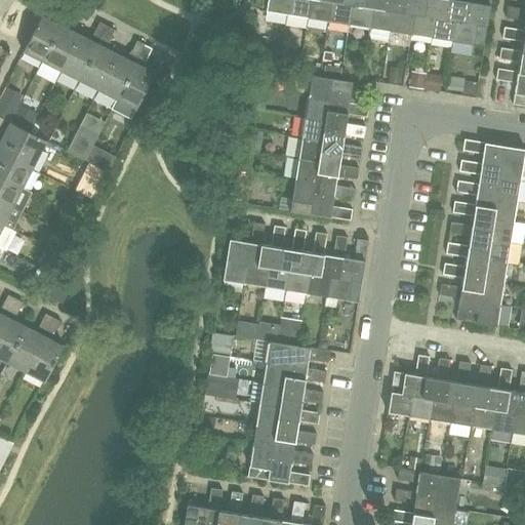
[(267,0),(266,9),(266,10),(287,14),(288,0),(267,0)]
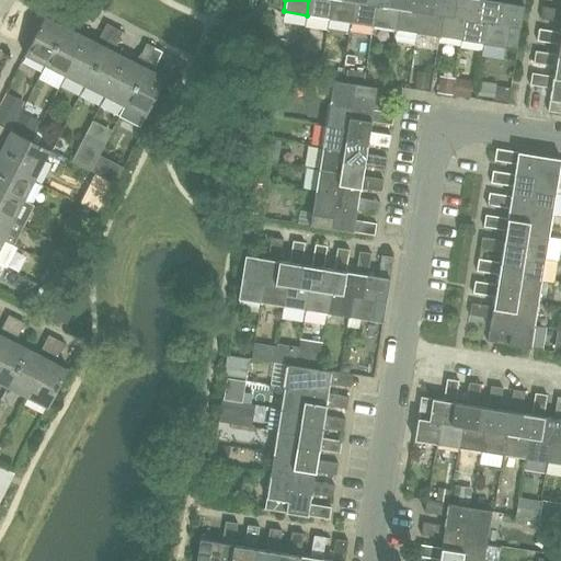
[(308,0),(307,15),(329,19),(331,0),(308,0)]
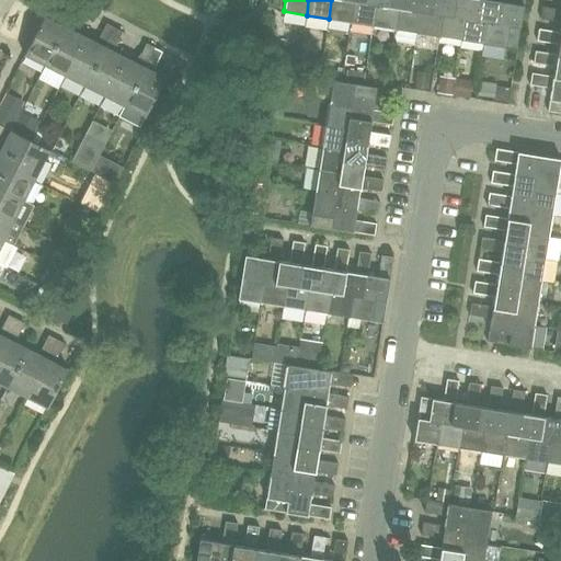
[(365,0),(331,0),(329,19),(351,22),(354,0),(365,2),(365,0)]
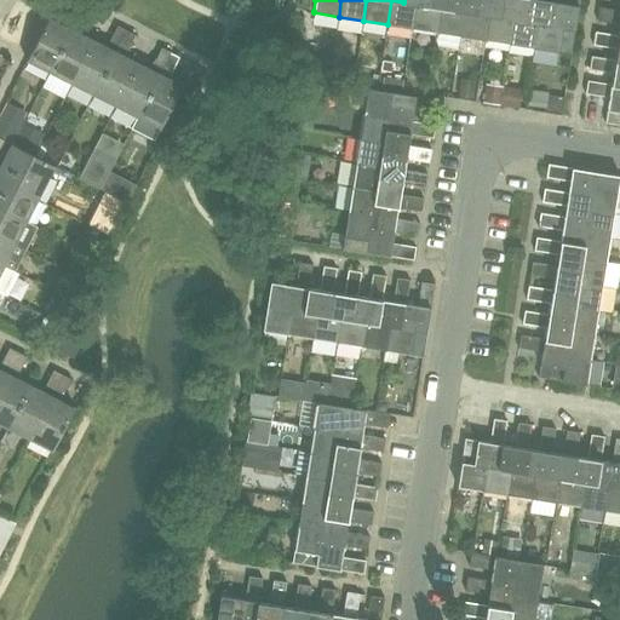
[(429,0),(403,0),(403,3),(391,0),(388,24),(412,28),(415,4),(428,6),(429,0)]
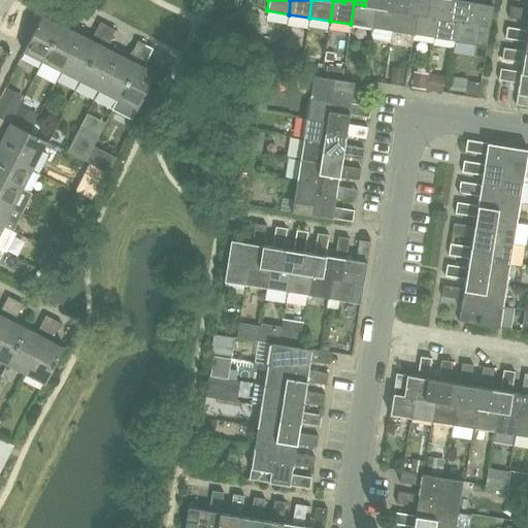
[(386,0),(365,0),(364,5),(354,3),(351,24),(371,28),(374,7),(385,8),(386,0)]
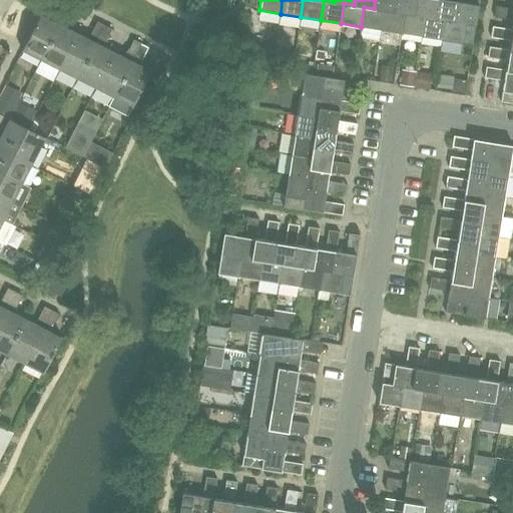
[(396,0),(375,0),(374,8),(364,7),(361,27),(381,30),(384,10),(395,12),(396,0)]
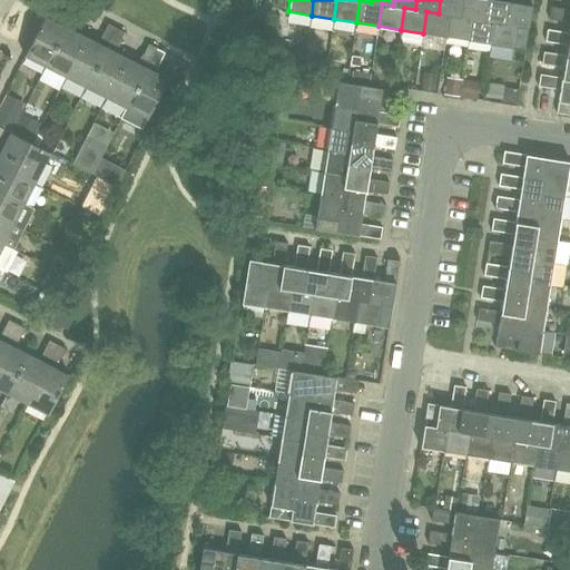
[(462,0),(440,0),(439,13),(426,11),(423,33),(445,37),(449,15),(460,17),(462,0)]
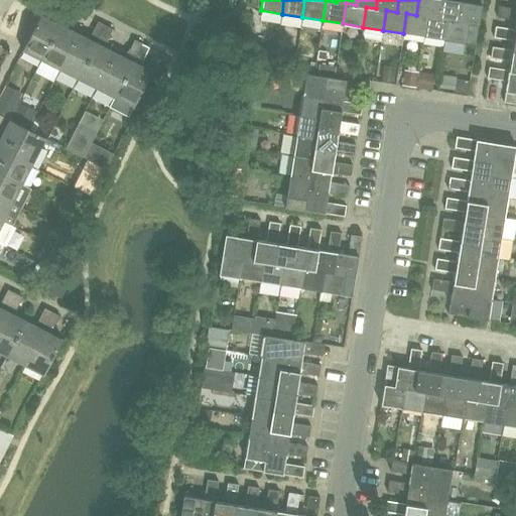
[(439,0),(418,0),(416,15),(406,13),(403,33),(423,36),(426,16),(437,18),(439,0)]
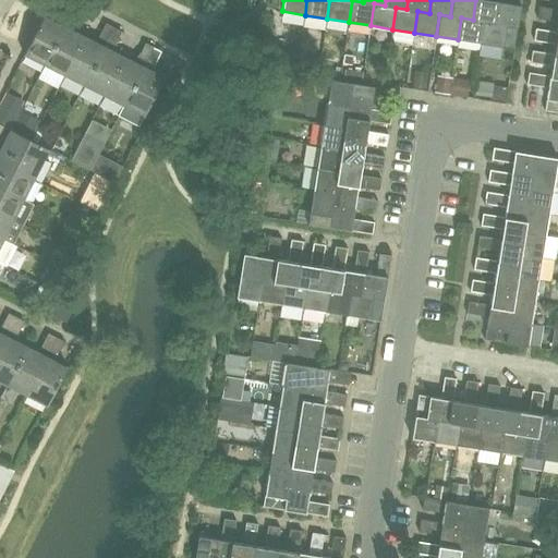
[(498,1),(499,1),(499,0),(475,0),(473,20),(461,17),(458,39),(480,44),(484,22),(495,23),(498,1)]
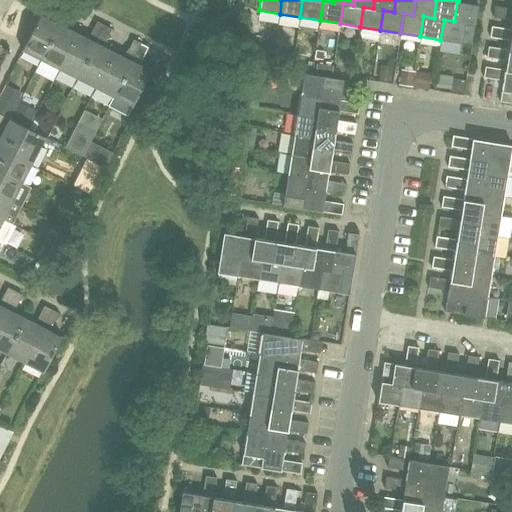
[(471,45),(478,0),(467,0),(467,3),(458,1),(457,1),(454,21),(444,20),(440,40),(471,45)]
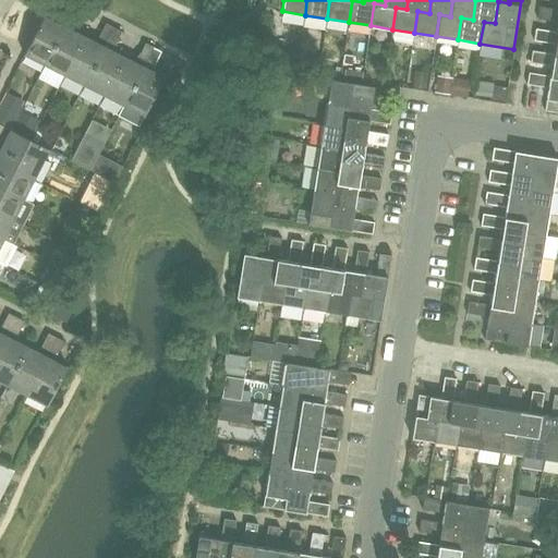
[(58,17),(65,22),(73,7),(64,3),(58,17)]
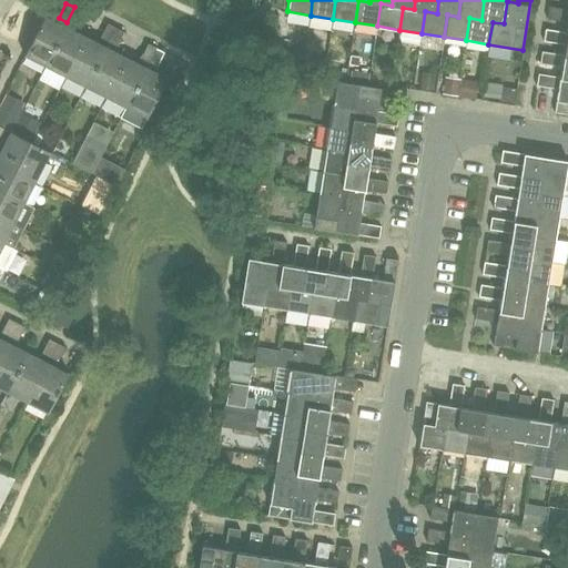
[(82,11),(74,7),(67,22),(74,26),(82,11)]
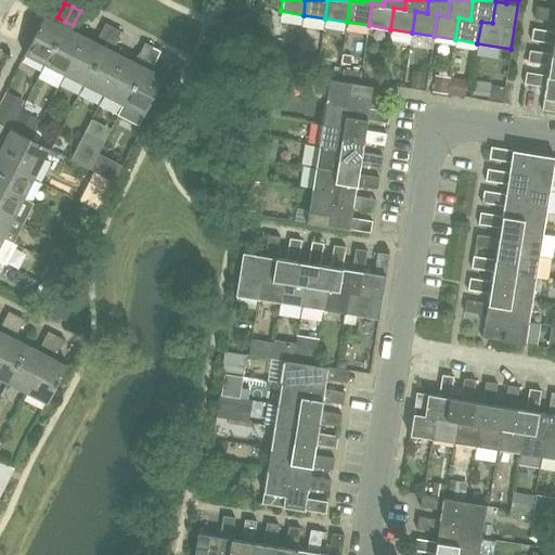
[(554,10),(537,7),(534,18),(554,22),(553,33),(554,33),(554,10)]
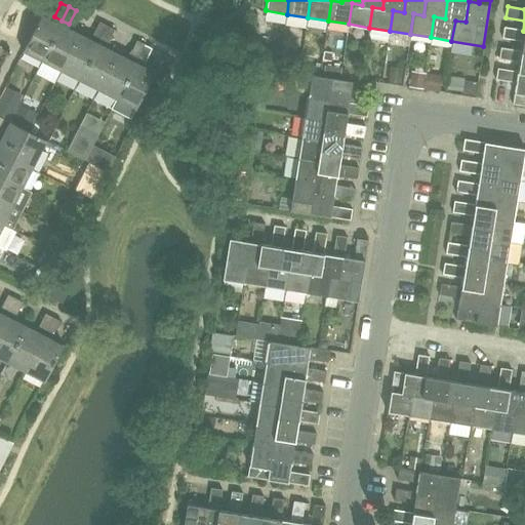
[(41,61),(59,25),(62,21),(54,16),(48,18),(40,14),(22,51),(23,51),(41,61)]
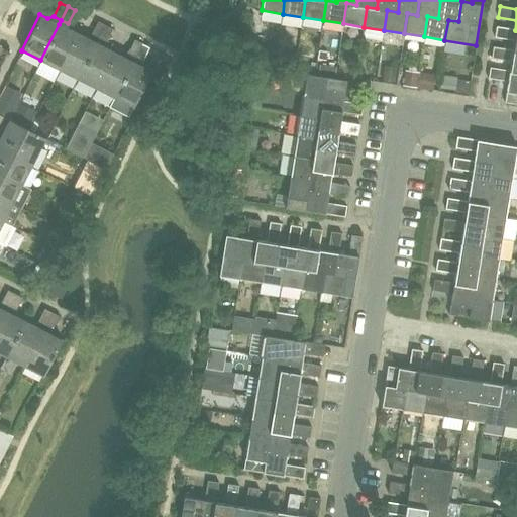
[(90,35),(97,38),(104,25),(97,21),(90,35)]
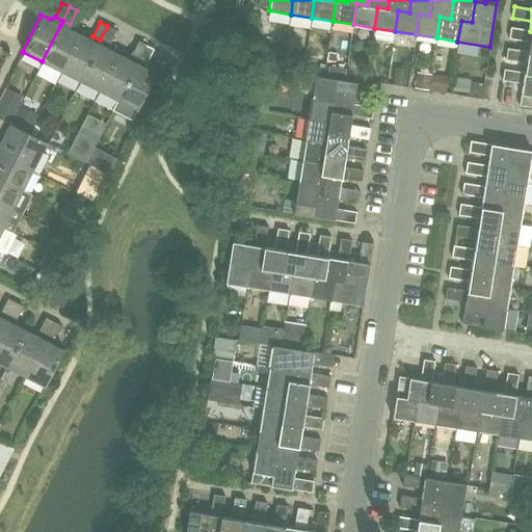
[(60,72),(79,34),(60,25),(42,61),(60,72)]
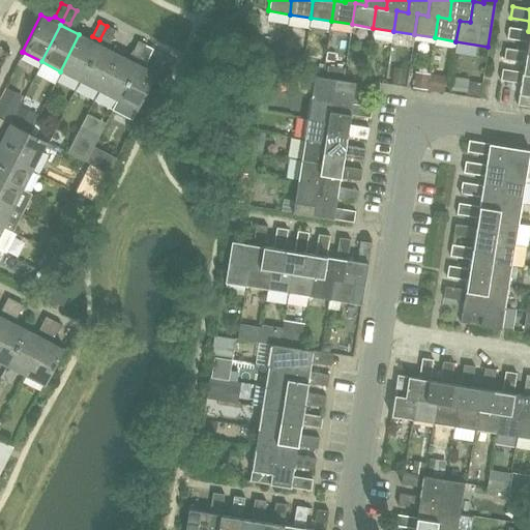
[(114,30),(107,26),(99,39),(107,43),(114,30)]
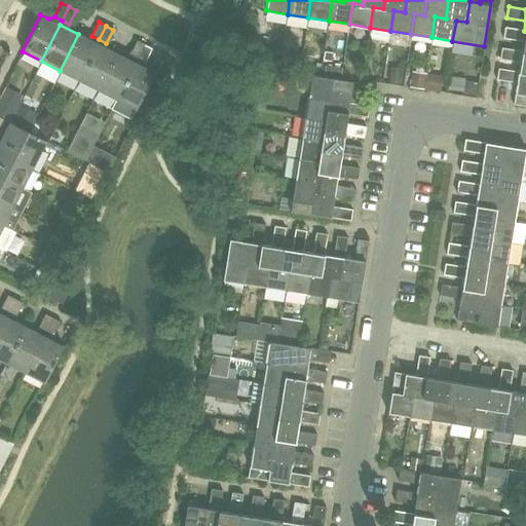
[(525,31),(524,31),(505,28),(503,38),(523,41),(521,50),(521,51),(525,52),(525,31)]
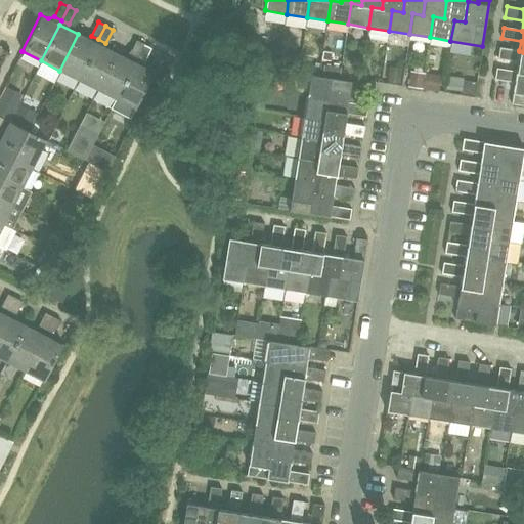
[(78,80),(96,43),(78,34),(59,71),(78,80)]
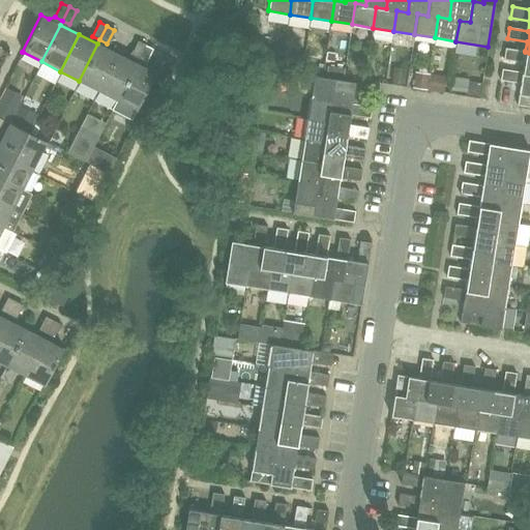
[(98,90),(116,53),(107,49),(107,43),(99,39),(97,43),(79,81),(98,90)]
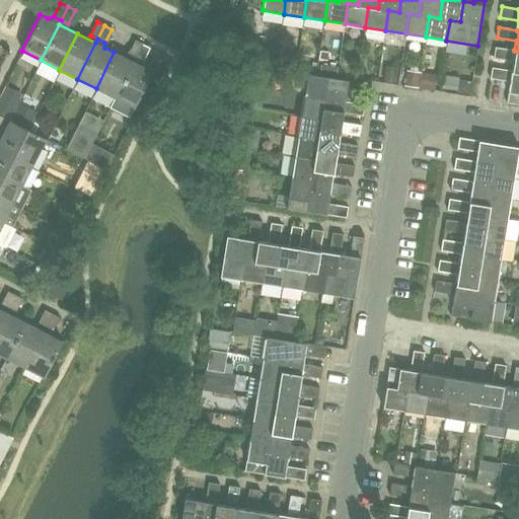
[(127,54),(135,58),(141,44),(134,41),(127,54)]
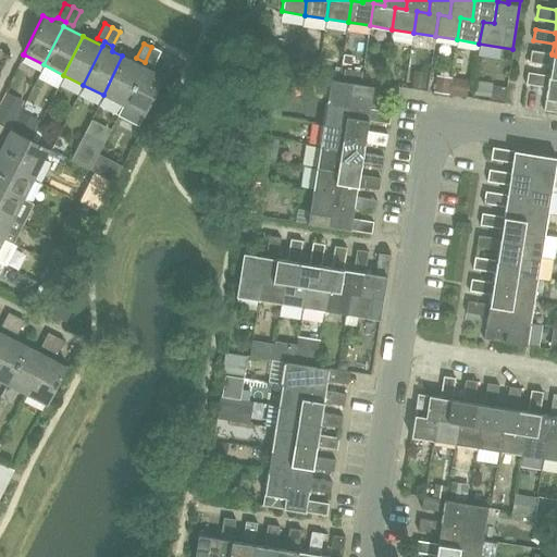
[(299,47),(285,45),(283,58),(297,60),(299,47)]
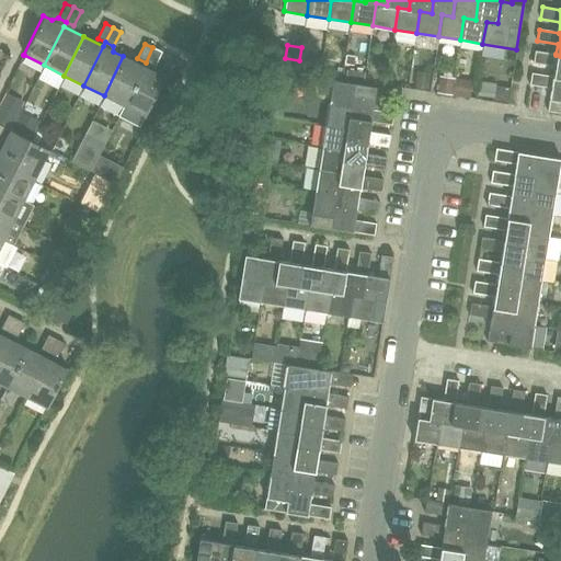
[(152,47),(146,63),(153,67),(161,52),(152,47)]
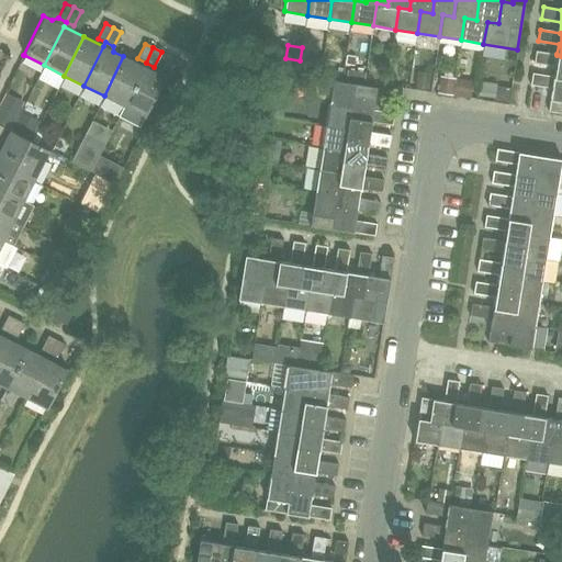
[(561,56),(557,55),(557,54),(536,51),(535,63),(555,66),(553,77),(561,78),(561,56)]
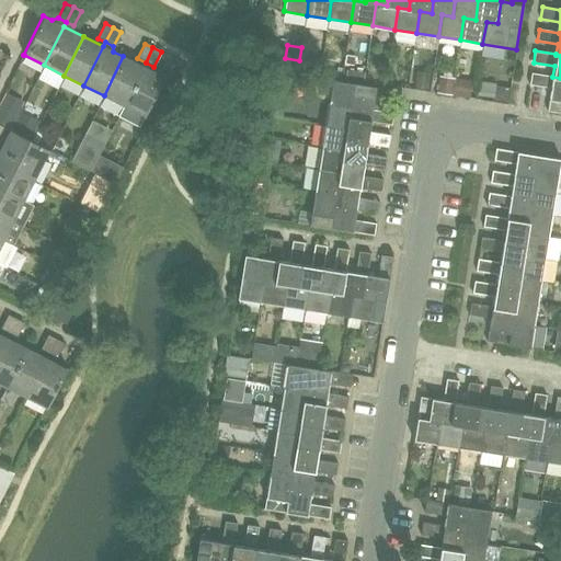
[(313,53),(302,52),(301,60),(317,63),(318,56),(313,55),(313,53)]
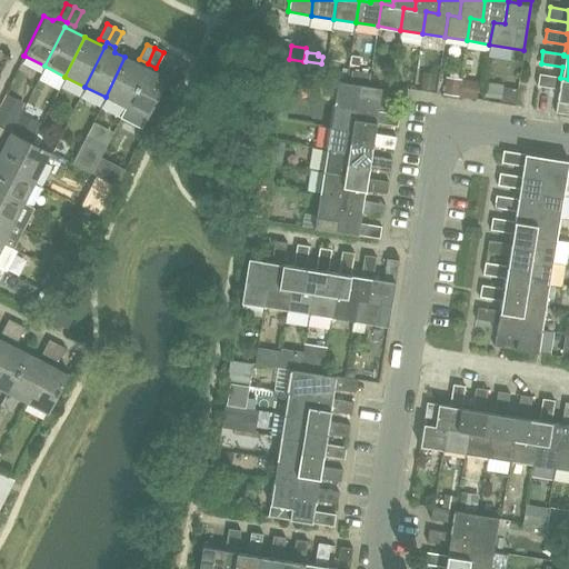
[(358,67),(359,58),(350,56),(349,65),(358,67)]
